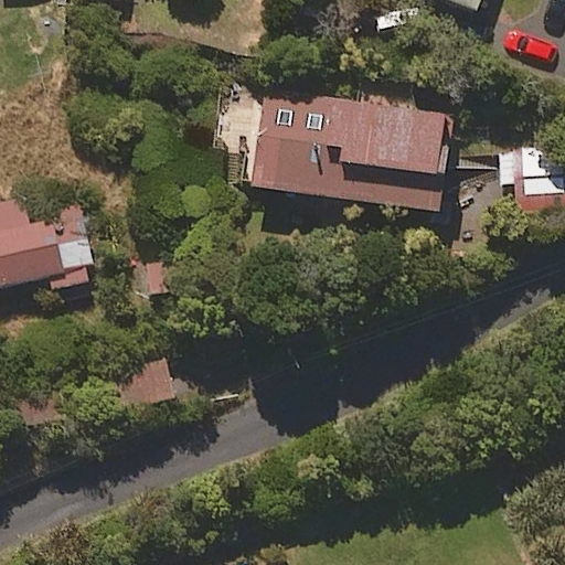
[(452,0),(478,9),(481,0),(452,0)]
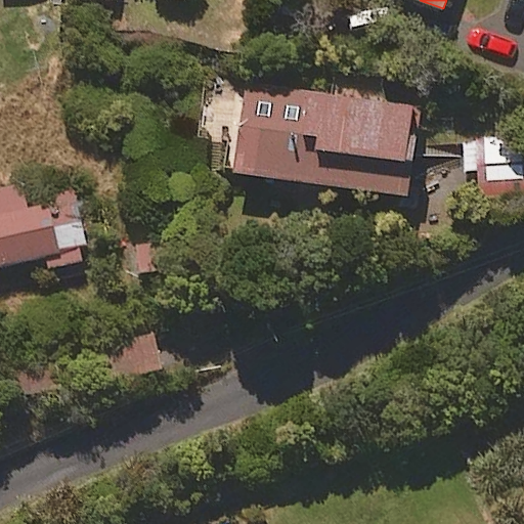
[(419,105),(247,83),(235,173),(406,195),(419,105)]
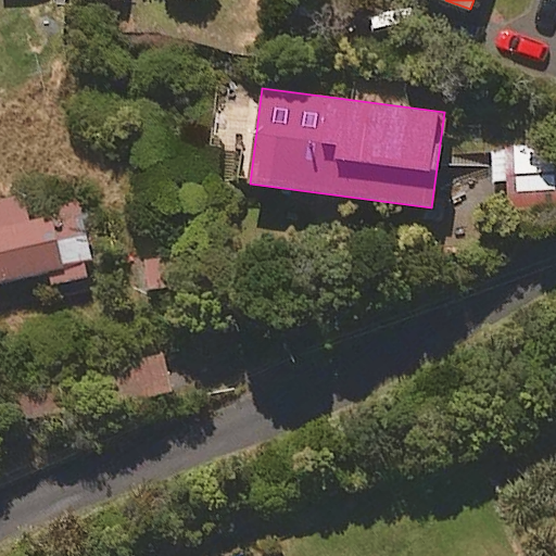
[(555,205),(555,139),(491,141),(492,181),(515,180),(516,207),(555,205)]
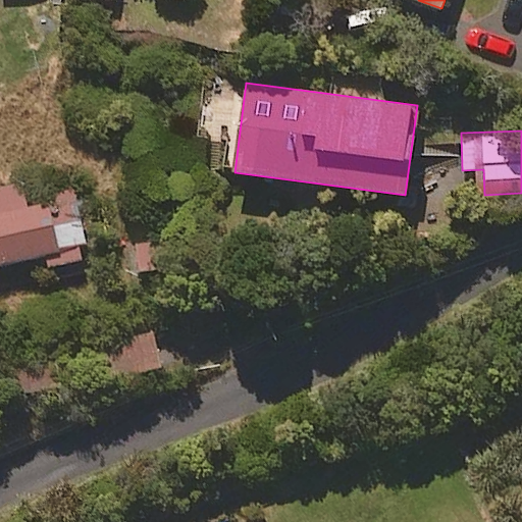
[(25,203),(22,184),(0,188),(0,264),(48,255),(50,266),(88,259),(74,193),(25,203)]
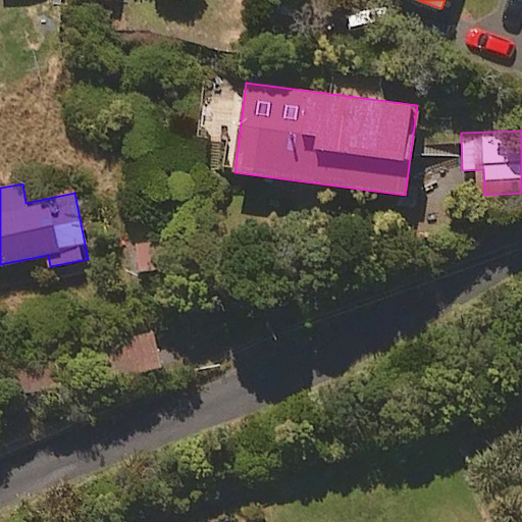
[(154,326),(101,334),(107,376),(160,369),(154,326)]
